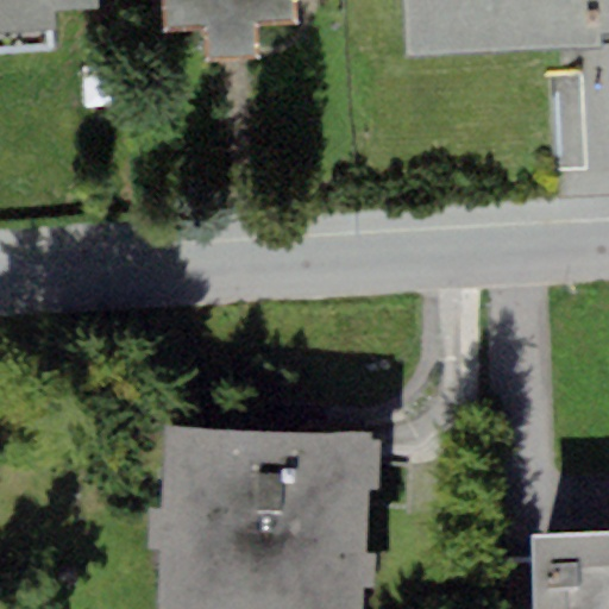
[(0,0),(0,55),(58,51),(55,11),(100,7),(99,0),(0,0)]
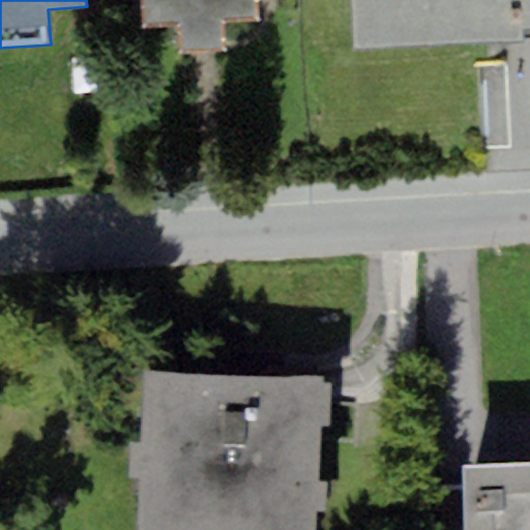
[(226,50),(224,21),(257,19),(256,0),(141,0),(143,26),(178,24),(180,52),(226,50)]
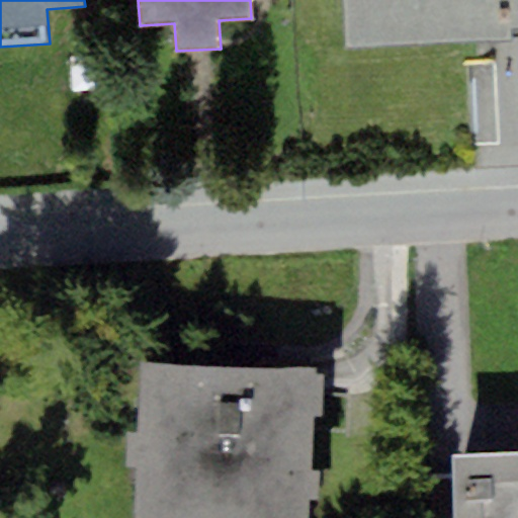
[(517,0),(338,0),(341,50),(517,39),(517,0)]
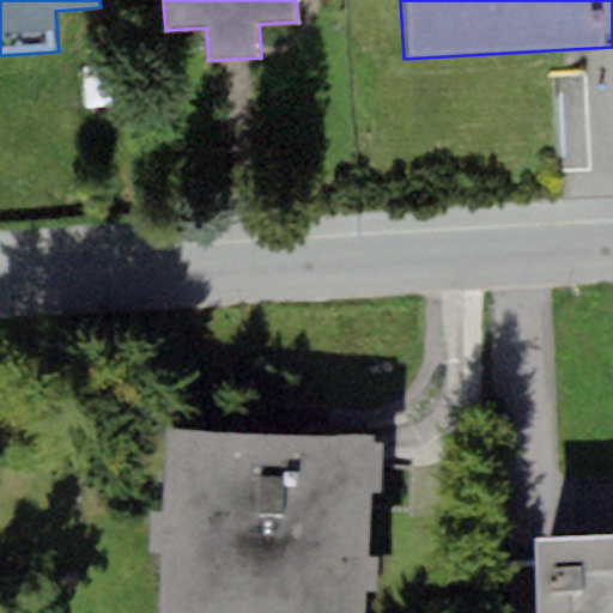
[(375,435),(165,428),(162,513),(150,513),(149,552),(162,552),(158,612),(364,612),(365,590),(376,590),(377,559),(369,559),(371,493),(381,493),(382,443),(375,442),(375,435)]
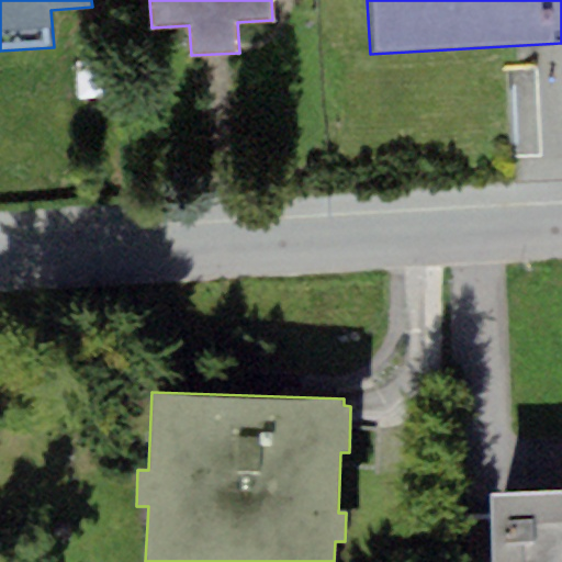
[(561,561),(561,491),(491,492),(491,561),(561,561)]
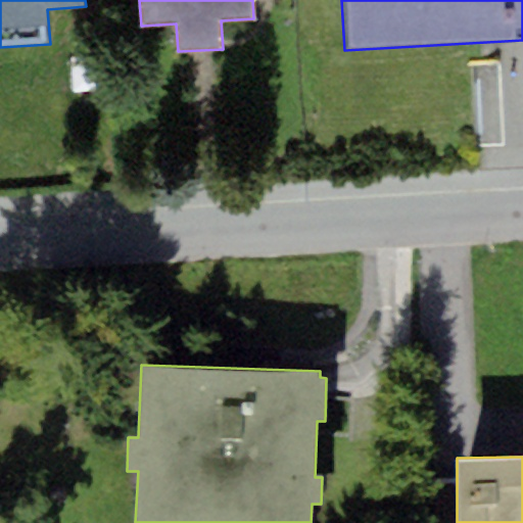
All buildings are outlined.
